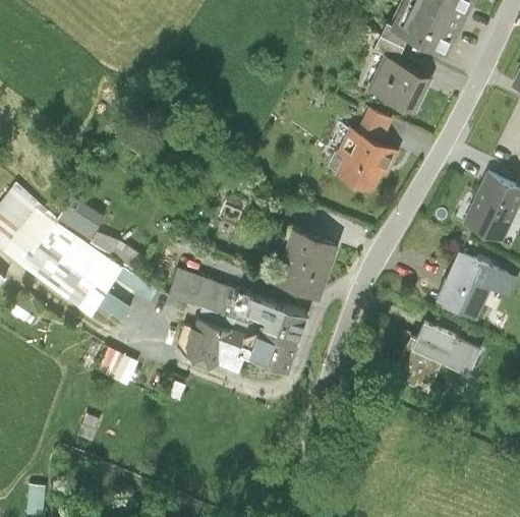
[(446,56),(473,0),(407,0),(393,30),(409,38),(446,56)]
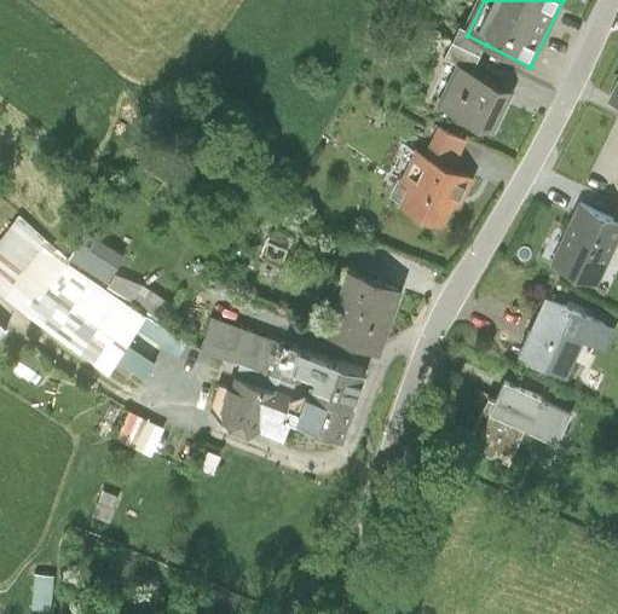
[(458,32),(452,44),(480,57),(486,45),(467,35),(458,32)]
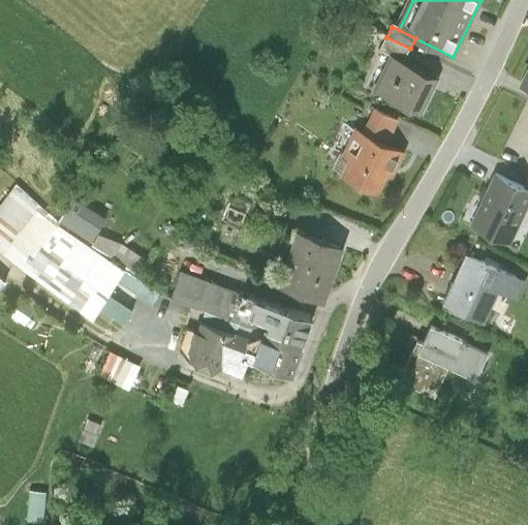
[(403,64),(410,49),(386,37),(379,52),(392,58),(403,64)]
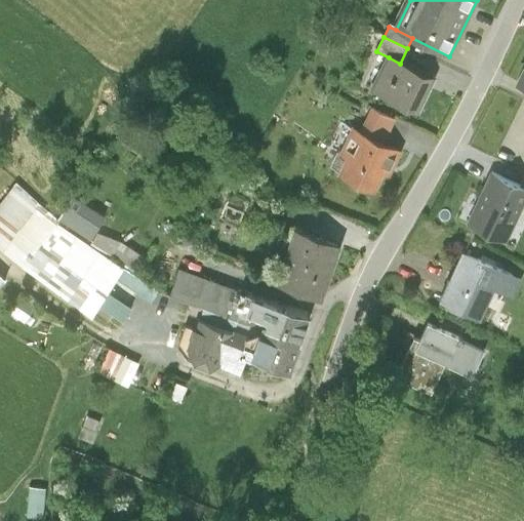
[(400,64),(389,57),(372,91),(417,114),(434,81),(400,64)]
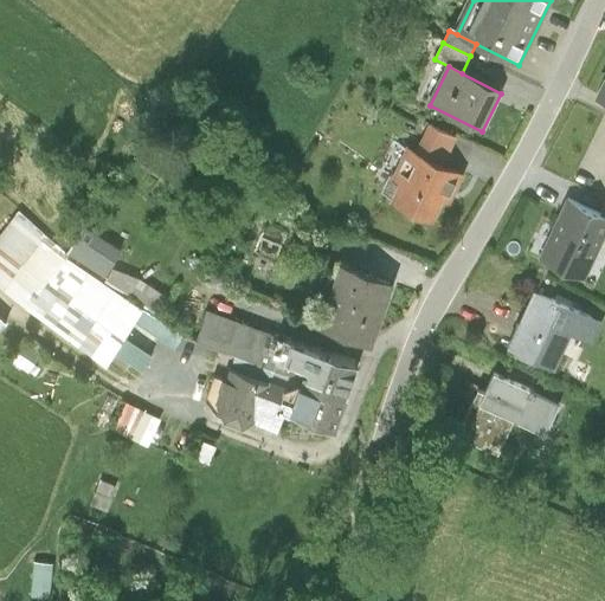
[(431,127),(418,152),(443,165),(456,140),(431,127)]
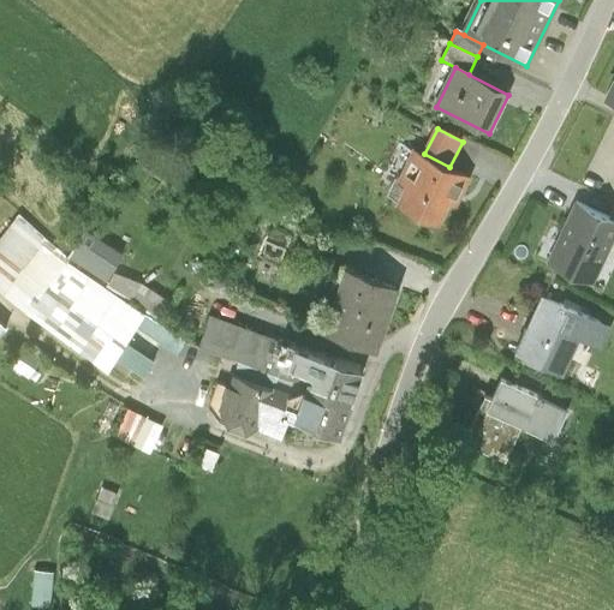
[(424,154),(416,149),(400,180),(406,184),(398,201),(437,222),(448,201),(457,205),(471,178),(449,167),(424,154)]
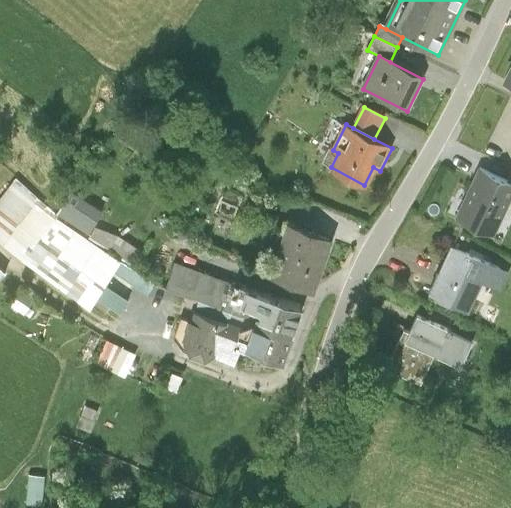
[(493,236),(510,198),(510,185),(480,171),(457,218),(493,236)]
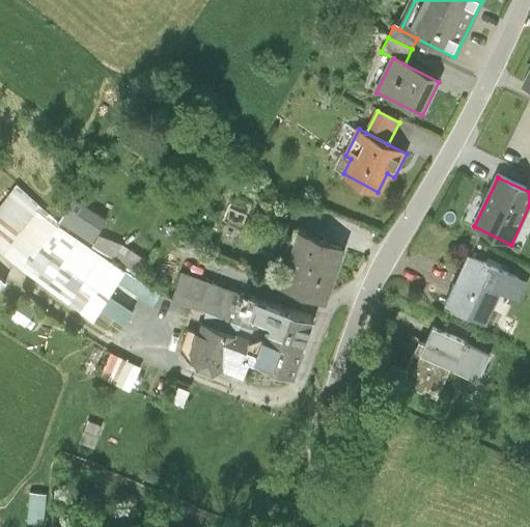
[(0,205),(0,250),(93,319),(118,279),(152,300),(159,289),(136,275),(93,248),(60,227),(17,185),(0,205)]
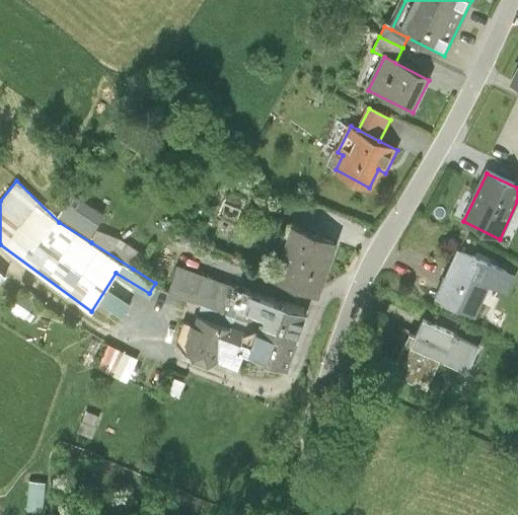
[(74,196),(61,216),(90,235),(104,215),(74,196)]
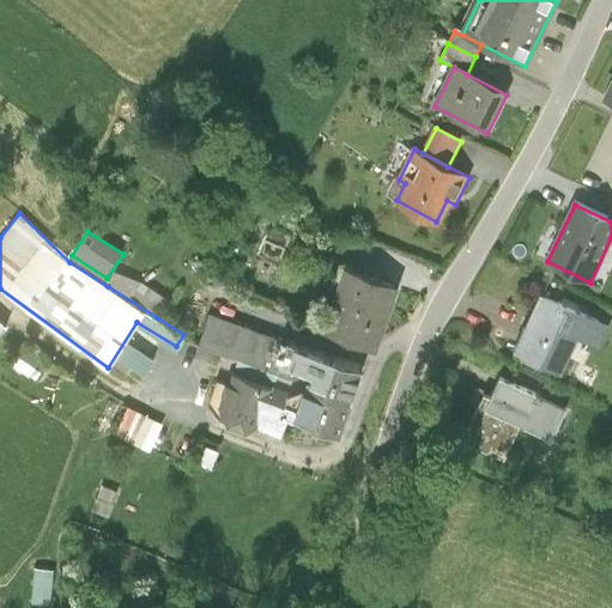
[(398,285),(345,266),(322,328),(374,347),(398,285)]
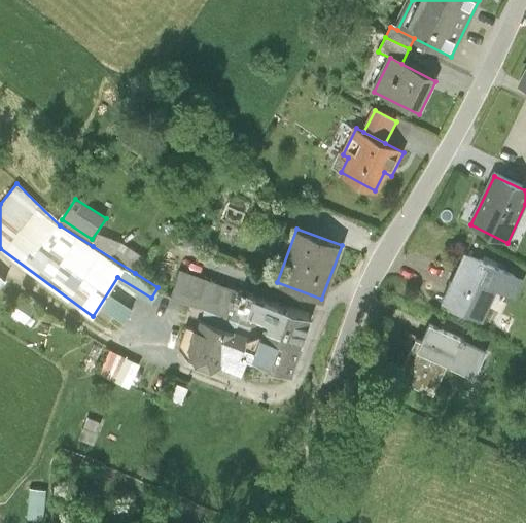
[(99,235),(93,246),(135,273),(145,257),(121,242),(99,235)]
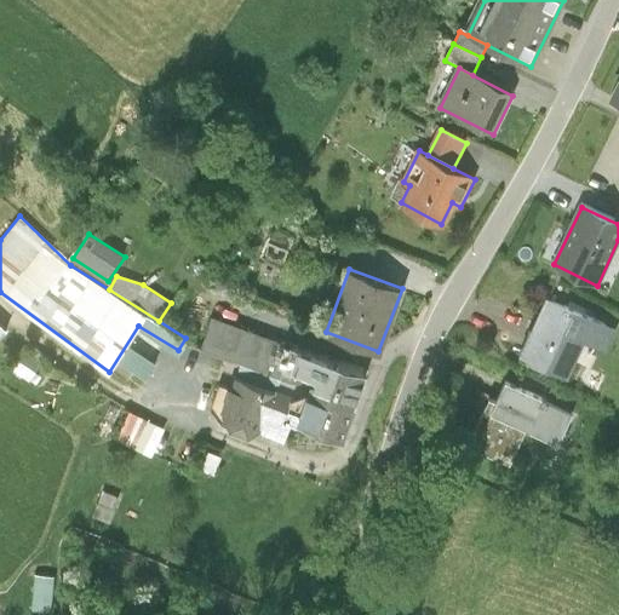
[(605,328),(546,300),(521,354),(565,374),(580,340),(596,348),(605,328)]
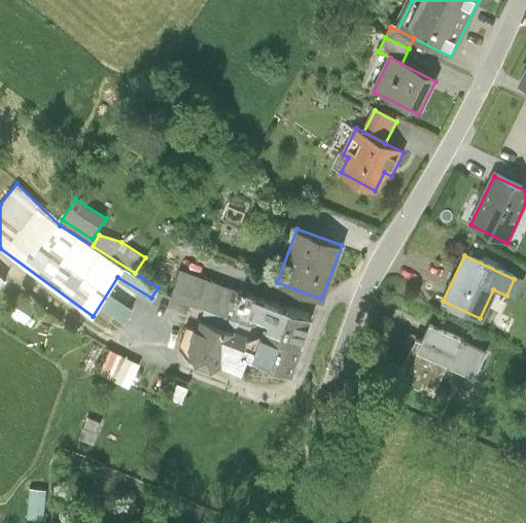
[(239,319),(263,327),(300,341),(310,314),(240,288),(239,292),(180,271),(171,297),(239,320),(239,319)]
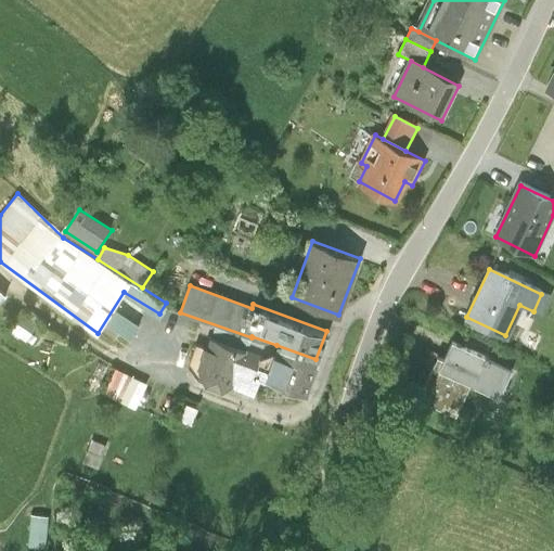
[(29,311),(17,328),(30,337),(43,322),(29,311)]
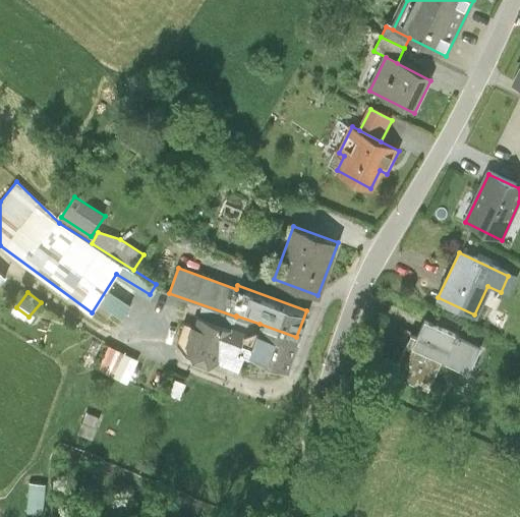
[(505,327),(509,317),(500,312),(495,323),(505,327)]
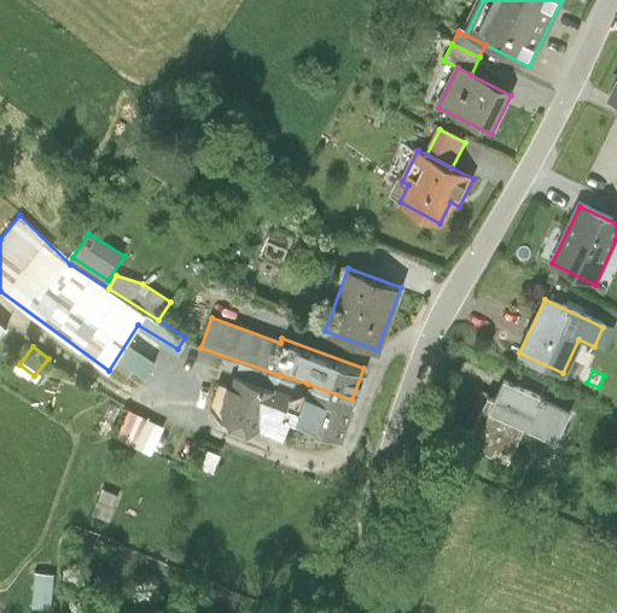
[(289,415),(296,419),(303,398),(237,374),(223,410),(283,432),(289,415)]
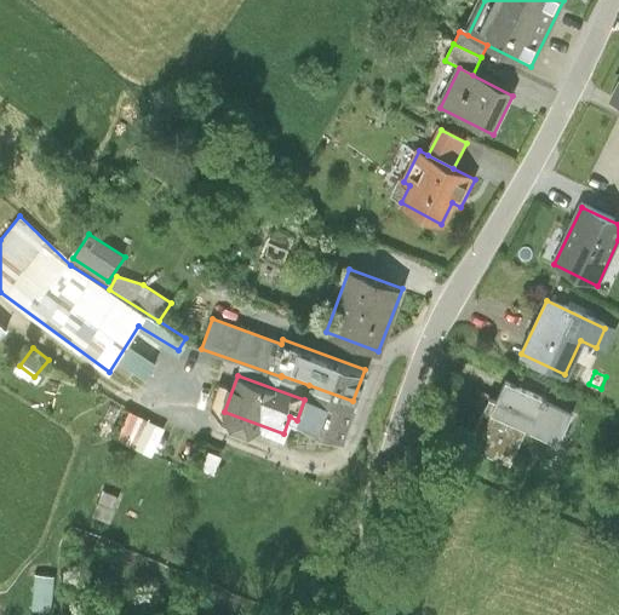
[(309,385),(304,400),(297,420),(340,436),(353,401),(309,385)]
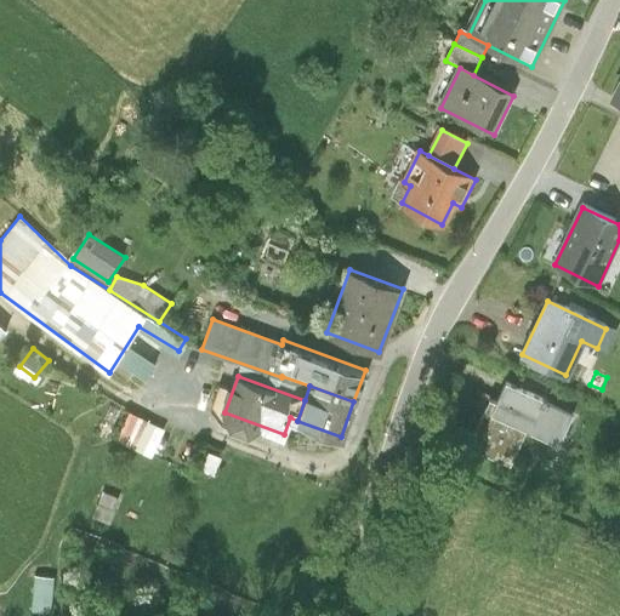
[(572,416),(506,386),(498,404),(493,414),(527,429),(559,444),(572,416)]
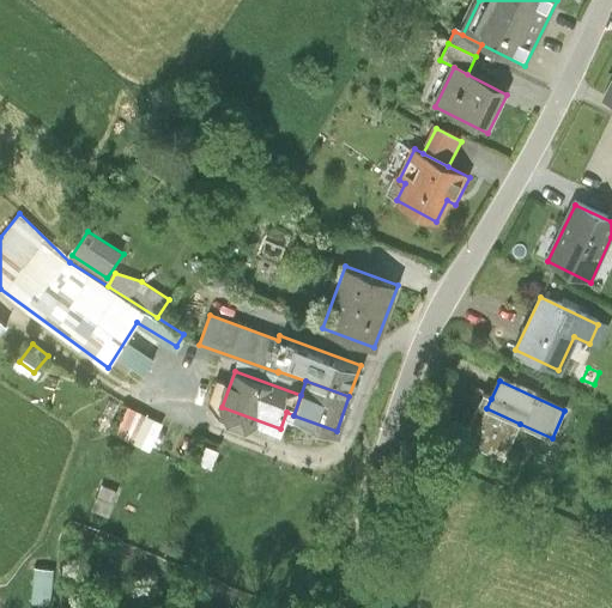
[(504,458),(520,424),(486,408),(491,399),(484,396),(464,441),(504,458)]
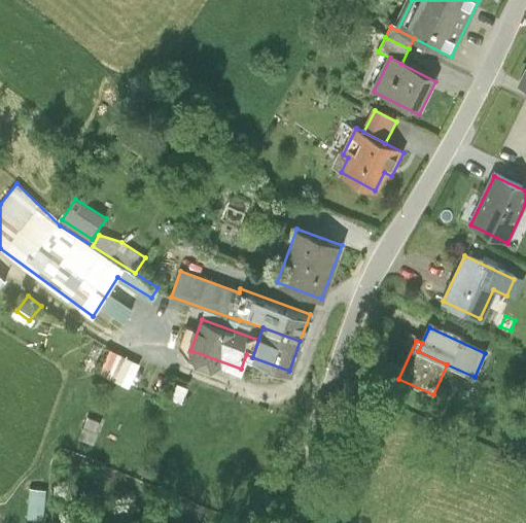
[(179,402),(185,386),(175,382),(169,396),(179,402)]
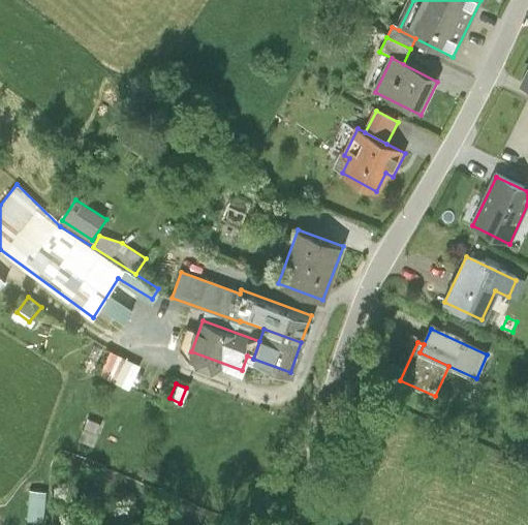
[(80,443),(93,448),(101,426),(88,421),(80,443)]
